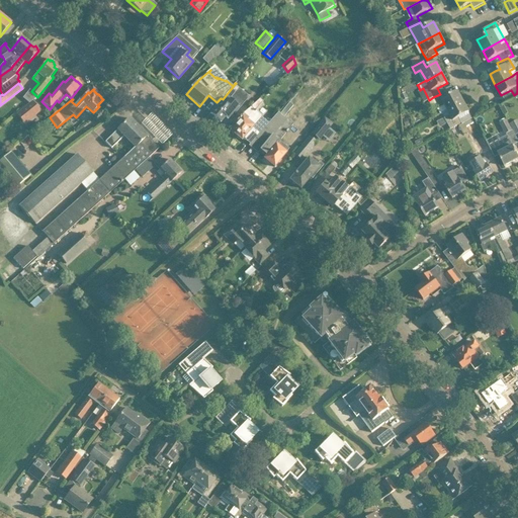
[(447,110),(463,102),(457,91),(447,97),(444,91),(440,94),(433,97),(439,108),(437,109),(440,114),(442,113),(448,110),(447,110)]
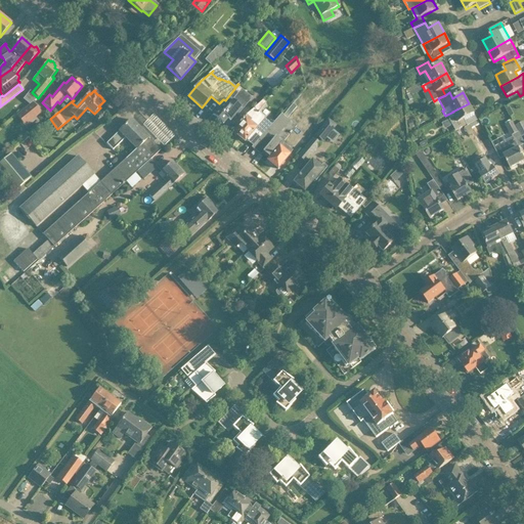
[(237,115),(247,103),(237,95),(228,106),(223,102),(212,116),(213,117),(212,118),(217,122),(218,121),(223,125),(227,119),(230,121),(236,114),(237,115)]
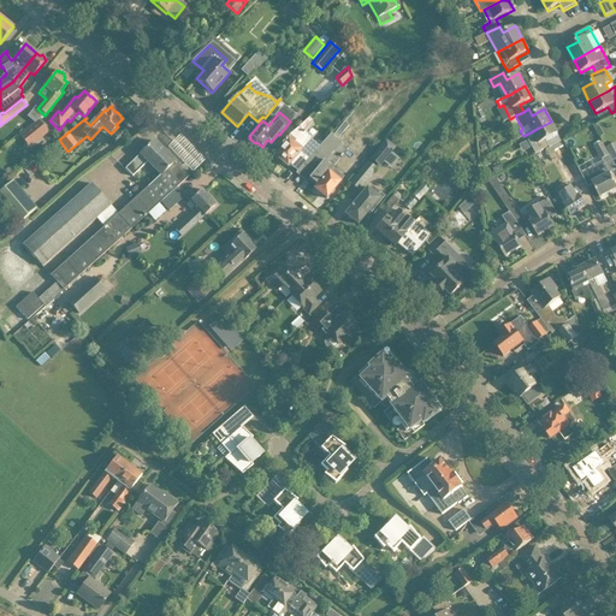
[(19,136),(29,148),(48,132),(39,120),(19,136)]
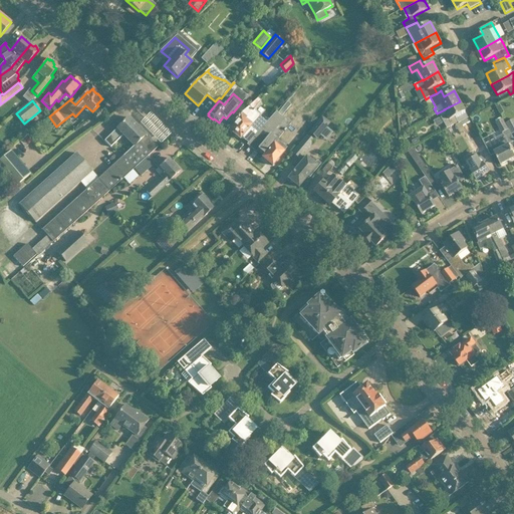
[(465,111),(460,101),(444,109),(445,109),(439,112),(448,129),(458,122),(455,117),(465,111)]
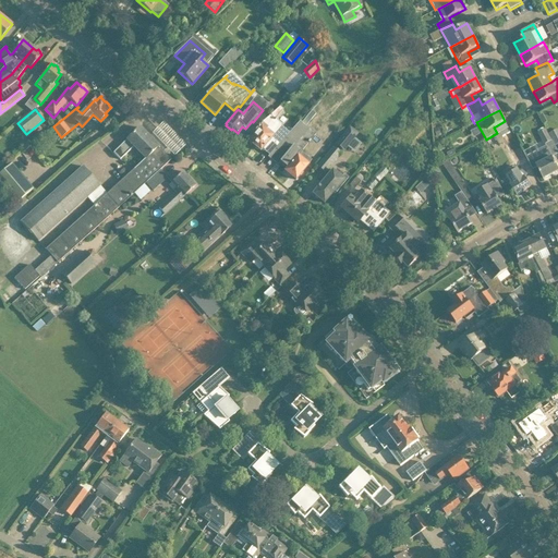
[(256,132),(249,142),(254,146),(255,148),(257,150),(258,150),(261,152),(262,149),(273,136),(281,126),(282,125),(270,116),(268,118),(262,123),(255,131),(256,132)]
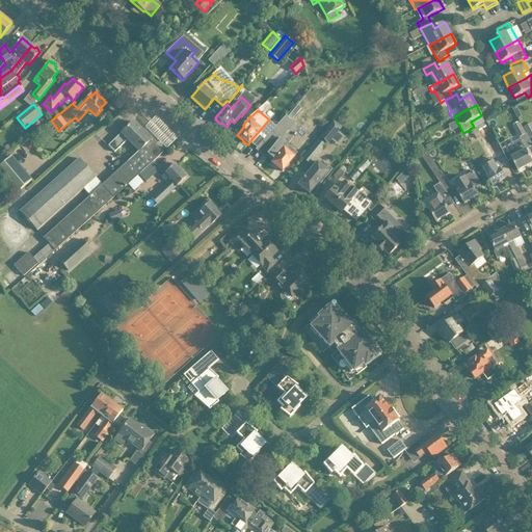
[(174,132),(156,113),(152,117),(144,125),(166,147),(177,136),(174,132)]
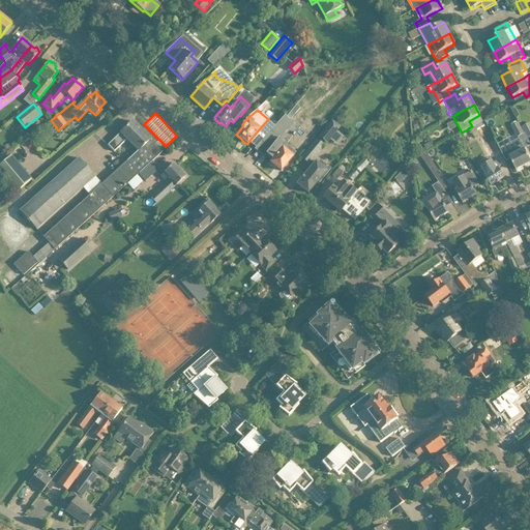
[(266,136),(261,141),(270,149),(267,153),(267,154),(273,159),(270,163),(272,164),(271,165),(275,168),(275,167),(277,169),(281,171),(293,156),(292,155),(293,153),(287,148),(288,146),(280,140),(294,122),(291,120),(287,117),(285,115),(274,127),(266,136)]
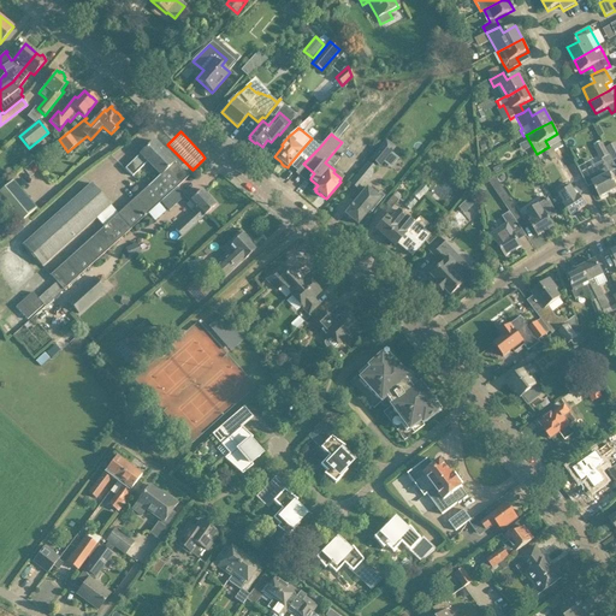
[(386,138),(369,159),(379,166),(396,147),(386,138)]
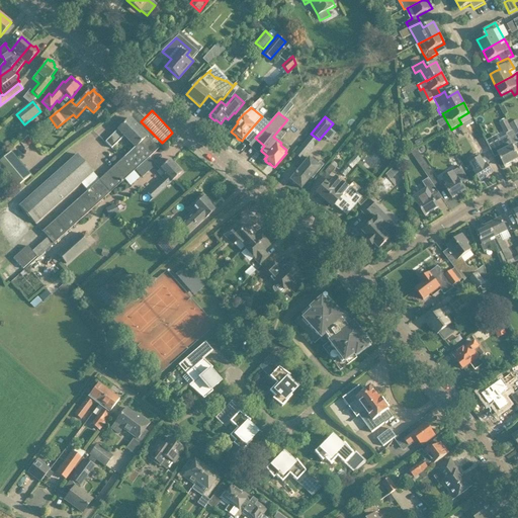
[(253,126),(243,139),(245,140),(244,141),(250,145),(254,140),(253,140),(255,138),(260,133),(268,124),(261,117),(253,126)]
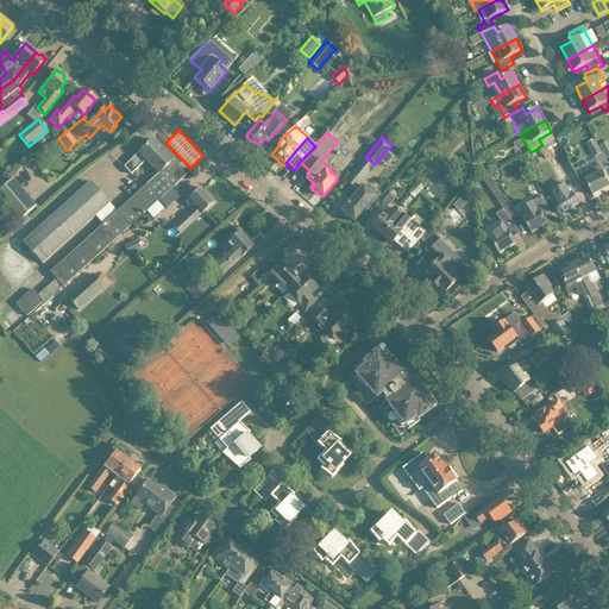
[(158,200),(175,186),(187,175),(151,139),(124,167),(131,175),(145,159),(158,174),(132,198),(50,271),(56,278),(38,295),(45,303),(158,200)]
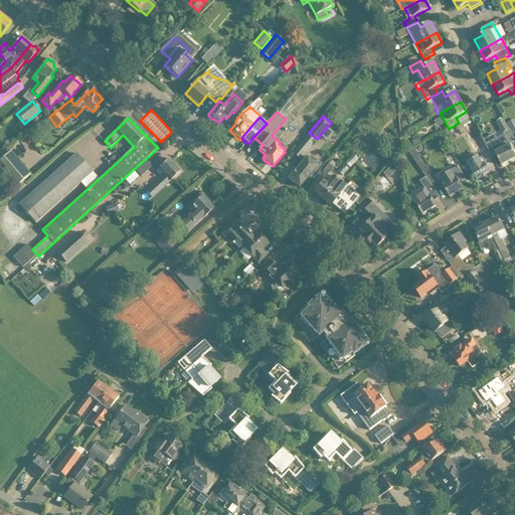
[(497,123),(502,133),(509,130),(503,119),(497,123)]
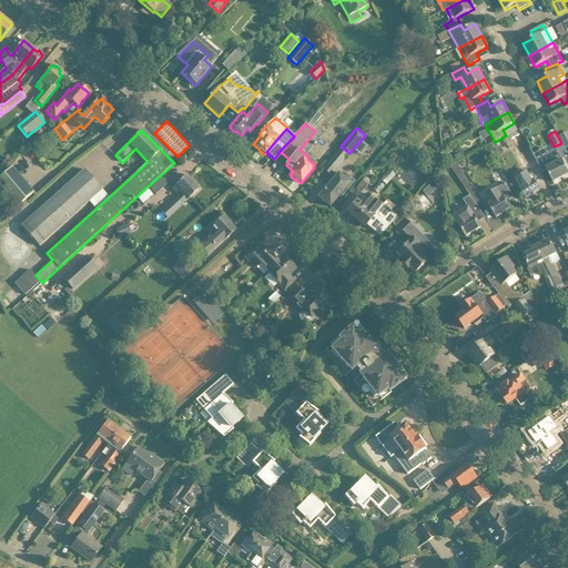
[(558,137),(565,149),(567,146),(567,131),(558,137)]
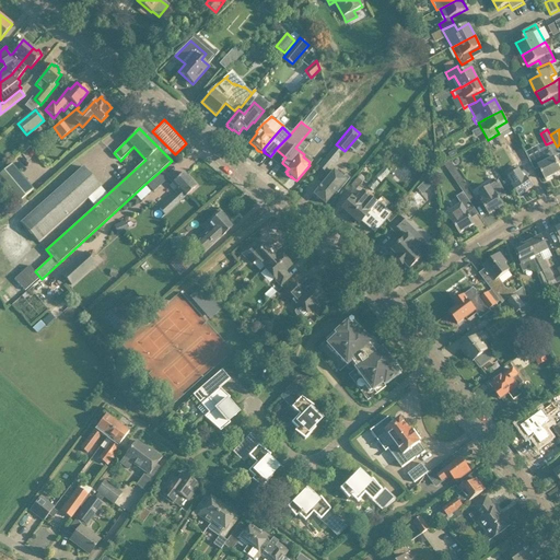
[(318,167),(325,173),(342,153),(335,148),(318,167)]
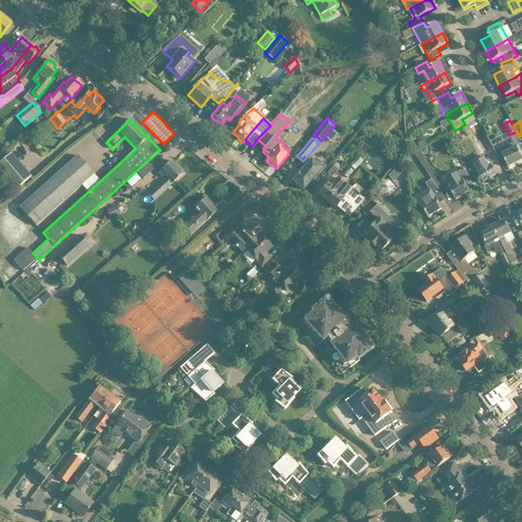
[(492,147),(499,159),(500,159),(499,158),(502,156),(508,167),(521,160),(521,157),(513,139),(504,144),(505,145),(494,150),(492,147)]
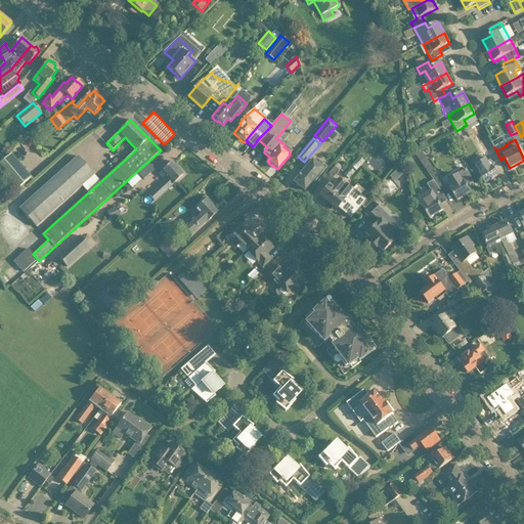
[(0,163),(0,173),(14,190),(31,177),(11,154),(0,163)]
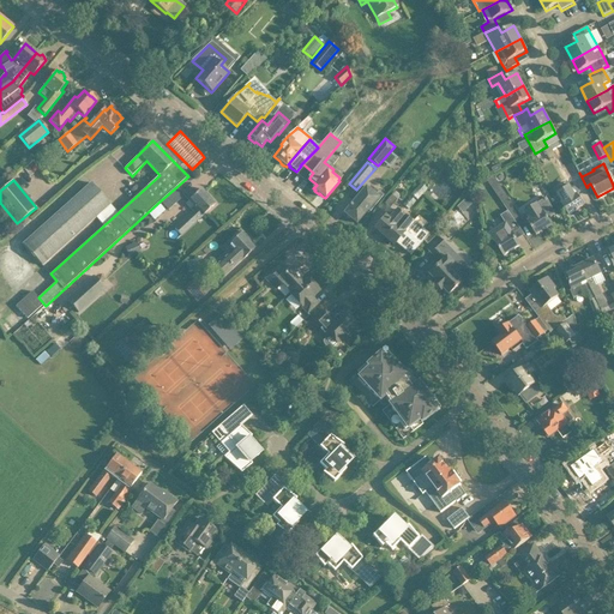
[(578,196),(582,191),(575,186),(571,187),(567,181),(557,193),(563,203),(561,203),(569,215),(584,205),(578,196)]
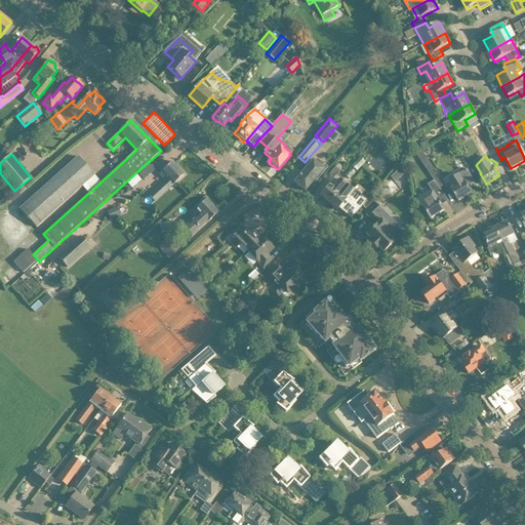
[(19,208),(37,228),(94,175),(77,157),(19,208)]
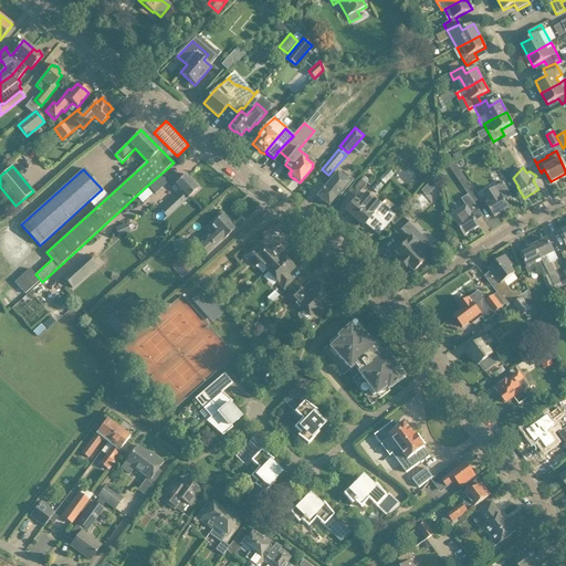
[(126,171),(121,176),(125,181),(130,176),(126,171)]
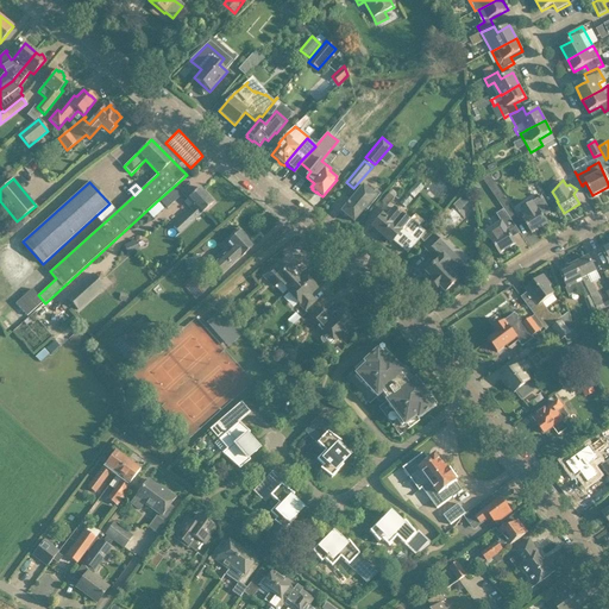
[(182,194),(175,186),(158,200),(167,209),(182,194)]
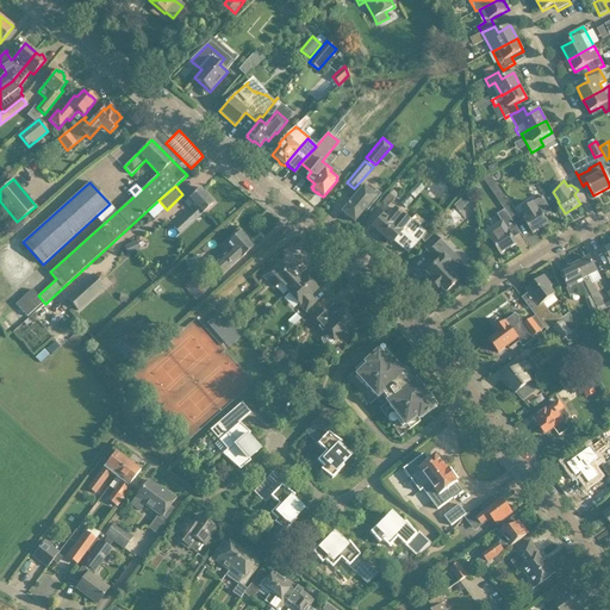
[(354,198),(342,212),(343,215),(344,216),(347,217),(348,217),(354,223),(365,210),(367,211),(381,194),(375,191),(375,192),(373,193),(368,190),(363,186),(354,198)]
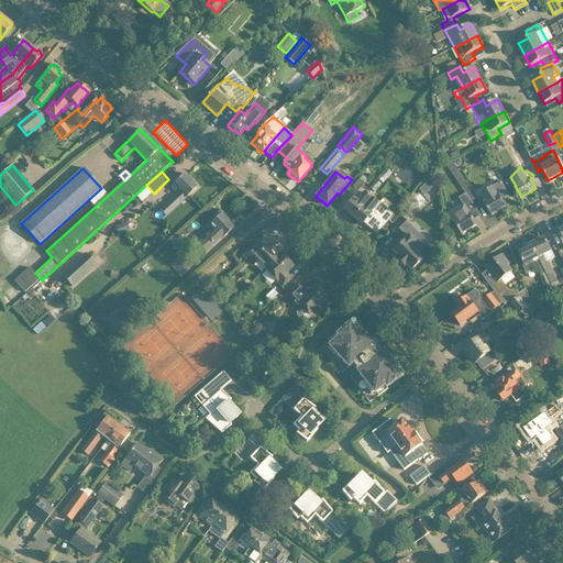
[(159,211),(166,217),(198,187),(185,174),(173,185),(177,189),(174,192),(177,195),(159,211)]
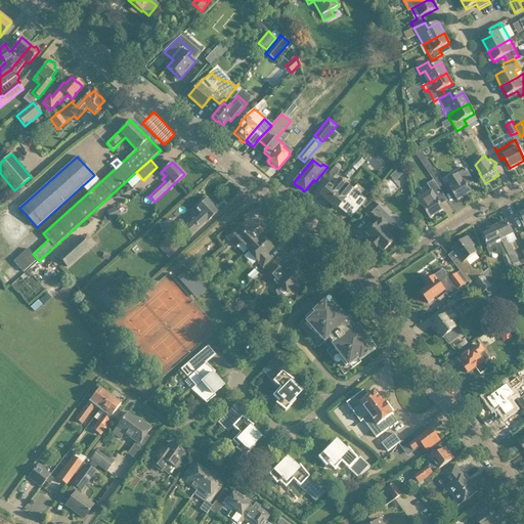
[(330,172),(335,176),(341,168),(336,164),(330,172)]
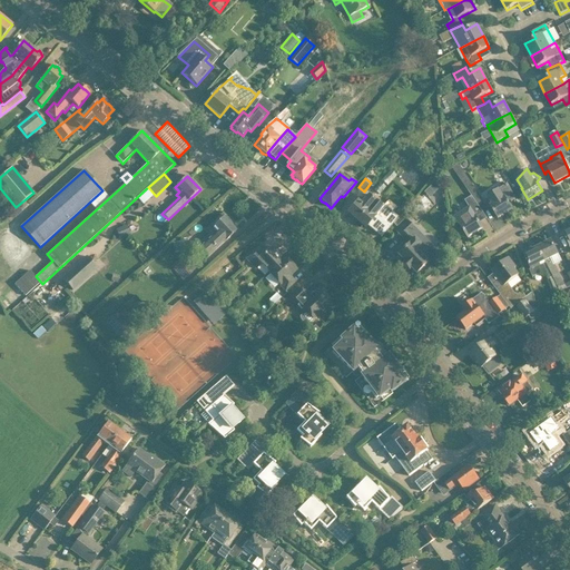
[(469,178),(462,183),(469,192),(472,197),(479,207),(479,206),(485,203),(469,178)]
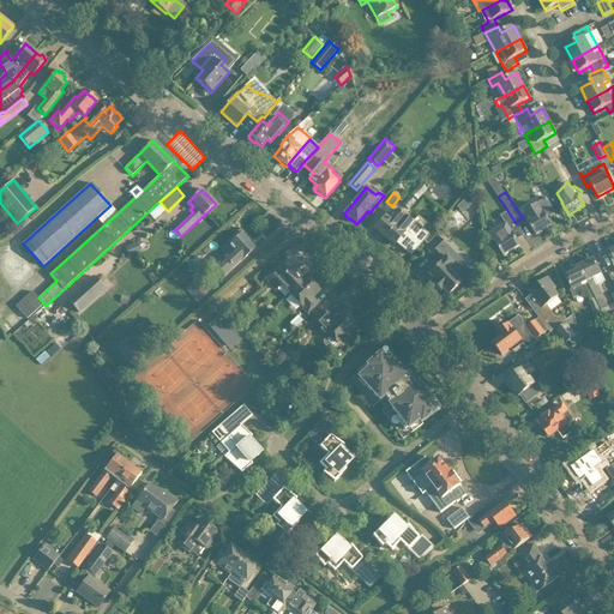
[(469,196),(462,203),(468,209),(475,202),(469,196)]
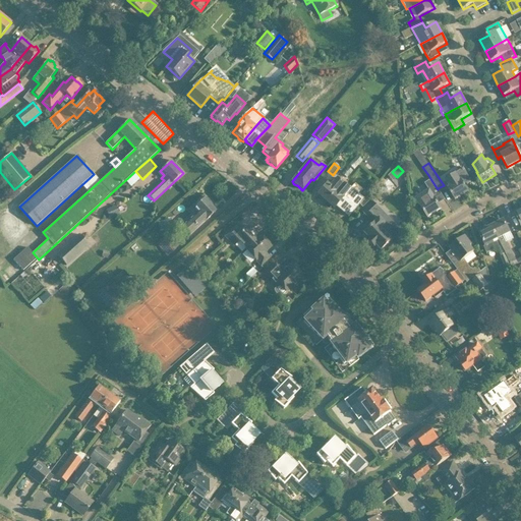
[(450,187),(448,188),(455,200),(469,191),(465,185),(471,181),(464,168),(446,179),(450,187)]
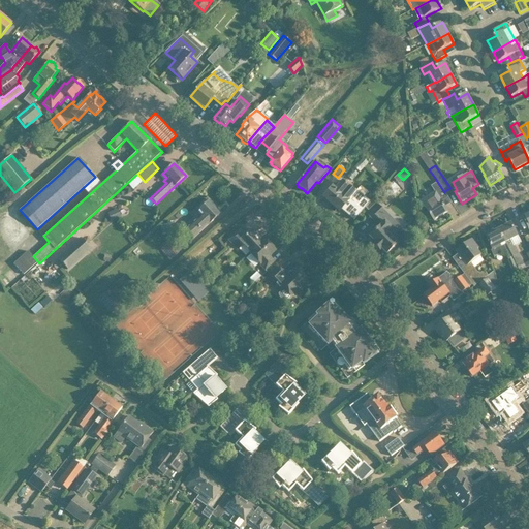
[(332,187),(322,197),(323,198),(339,212),(344,206),(358,217),(370,201),(369,201),(365,197),(355,190),(352,193),(347,189),(349,187),(342,181),(335,189),(332,187)]
